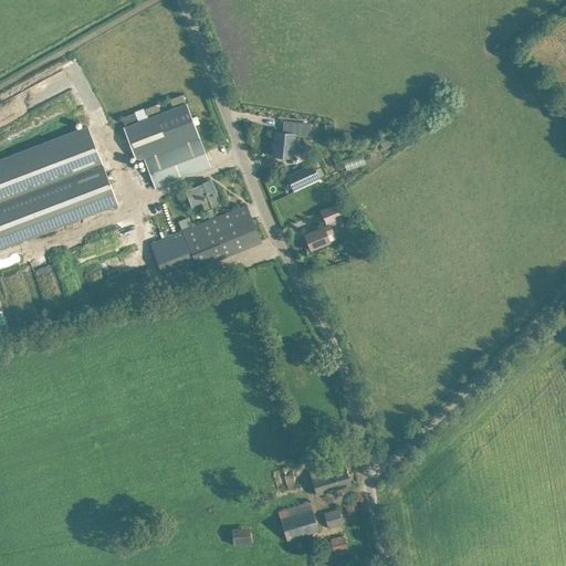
[(181,94),(169,98),(171,105),(185,101),(181,94)]
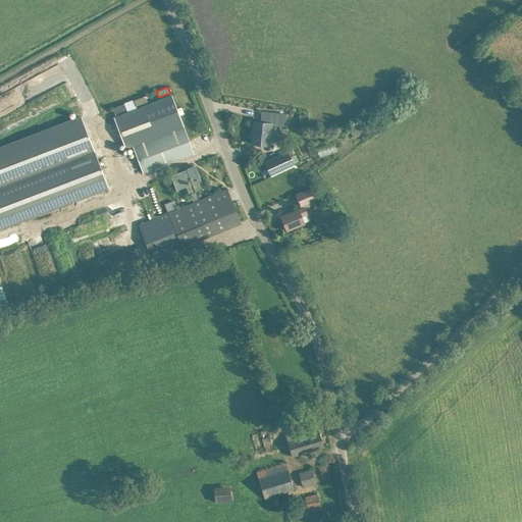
[(172,96),(162,99),(114,117),(125,148),(133,146),(143,173),(194,154),(172,96)]
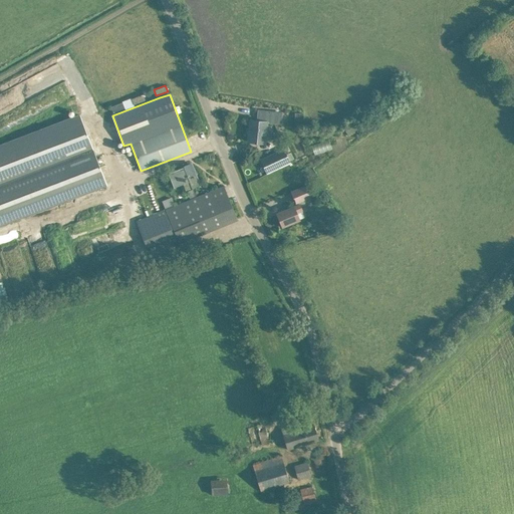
[(143,94),(132,98),(134,104),(145,100),(143,94)]
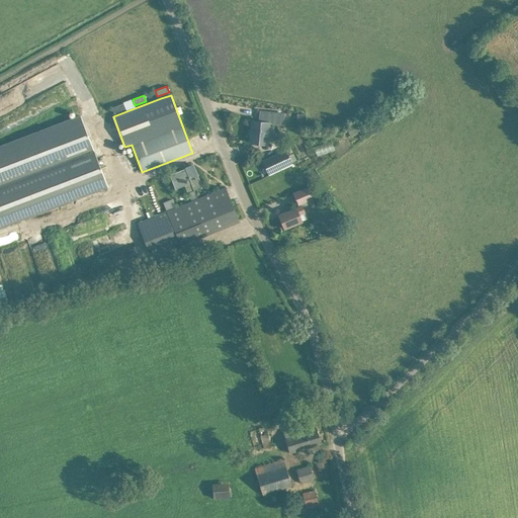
[(123,103),(111,107),(114,113),(125,108),(123,103)]
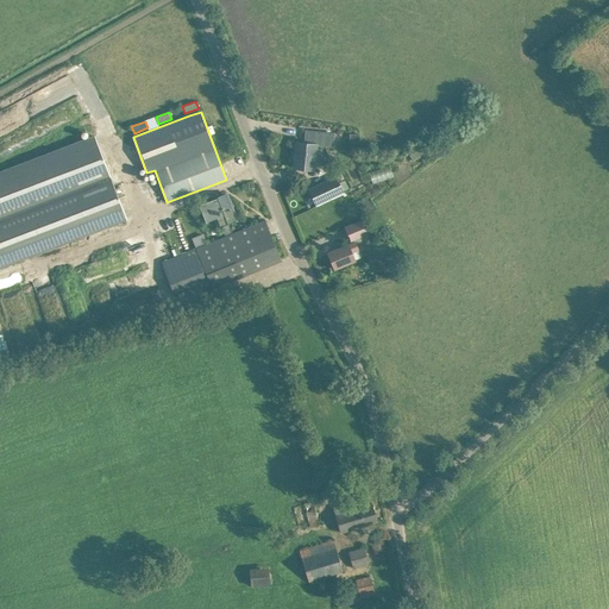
[(339,143),(341,130),(314,124),(311,138),(339,143)]
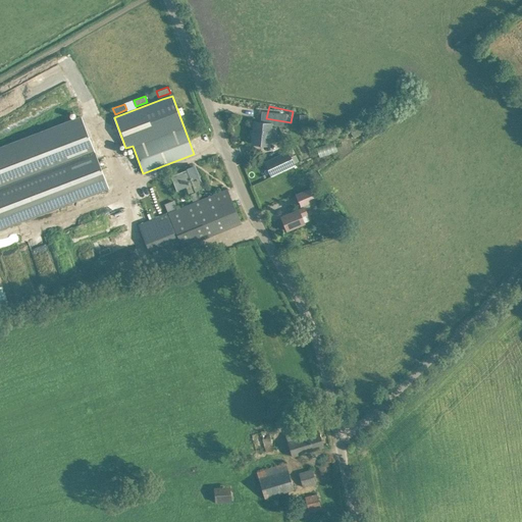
[(308,123),(308,116),(308,115),(300,114),(299,123),(308,123)]
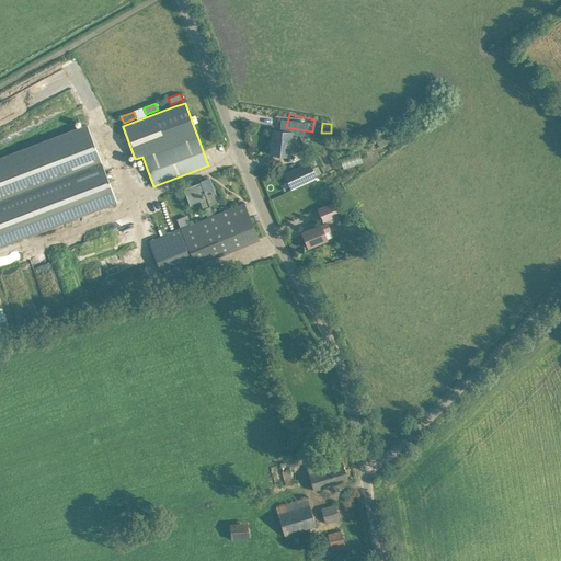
[(88,124),(0,157),(0,247),(117,202),(88,124)]
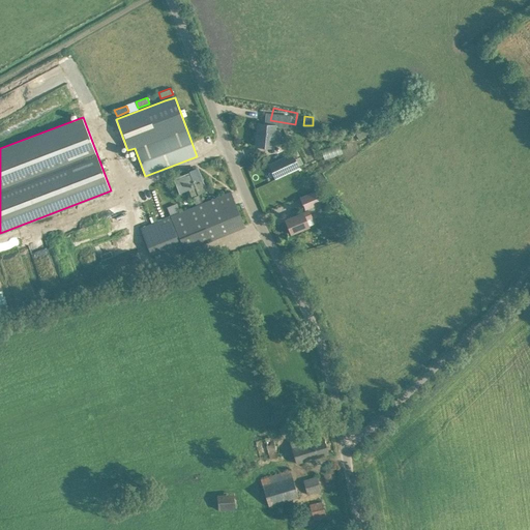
[(273,147),(275,126),(258,124),(256,146),(273,147)]
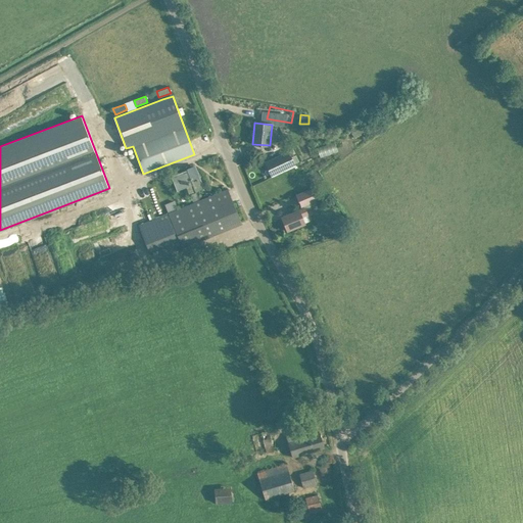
[(341,140),(324,147),(327,154),(344,147),(341,140)]
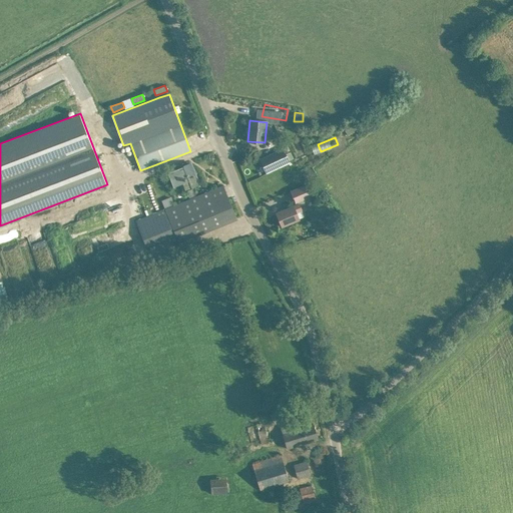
[(290,162),(284,150),(284,148),(260,159),(267,173),(290,162)]
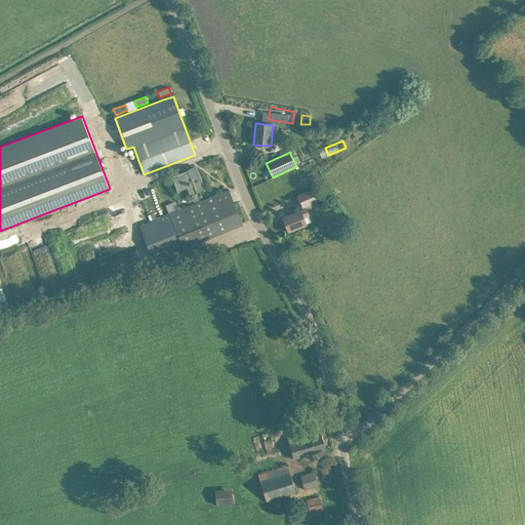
[(185,188),(186,189),(188,195),(190,193),(194,203),(200,201),(197,191),(204,189),(199,176),(198,176),(195,167),(179,173),(172,176),(177,191),(185,188)]
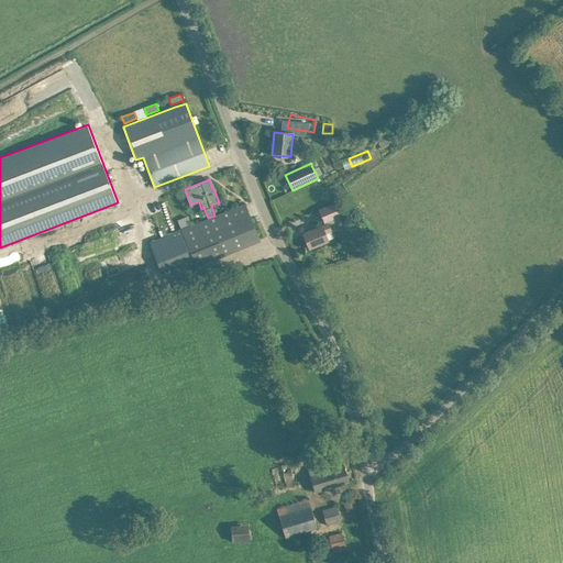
[(245,203),(214,216),(208,218),(189,225),(181,229),(148,242),(159,271),(192,257),(196,265),(260,241),(245,203)]
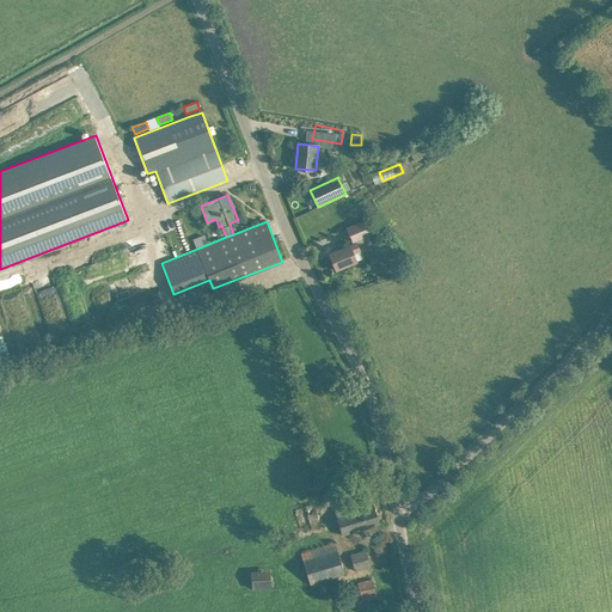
[(365,221),(359,224),(347,228),(353,242),(369,234),(365,221)]
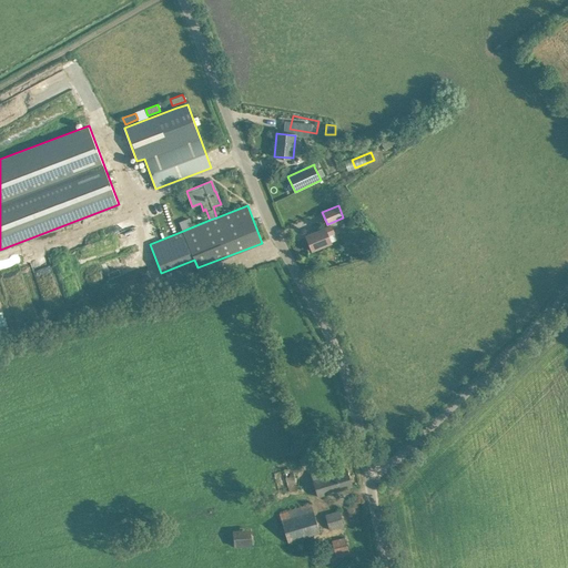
[(331,226),(306,236),(312,251),(331,243),(327,235),(334,233),(331,226)]
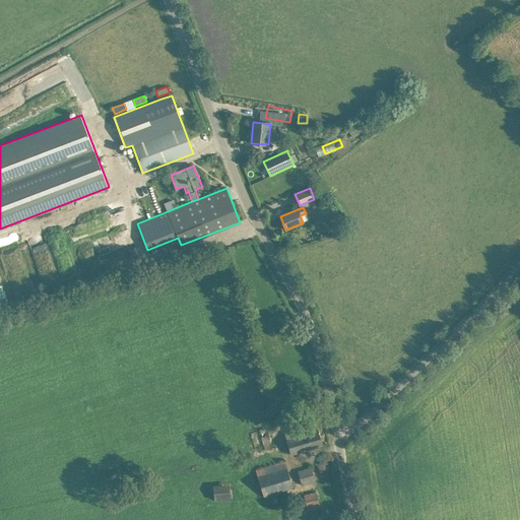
[(322,445),(318,430),(310,432),(308,427),(285,433),(291,454),(322,445)]
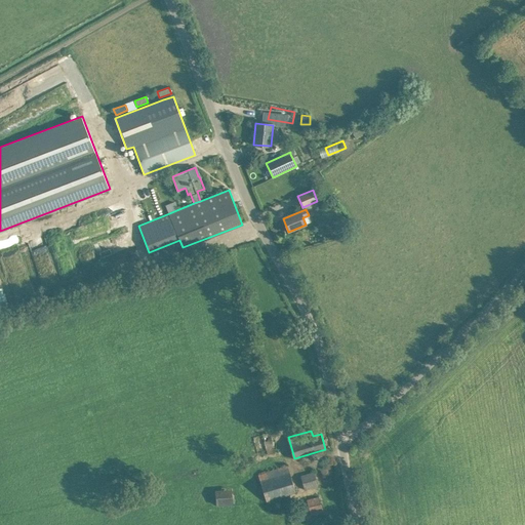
[(271,432),(263,434),(268,455),(275,453),(271,432)]
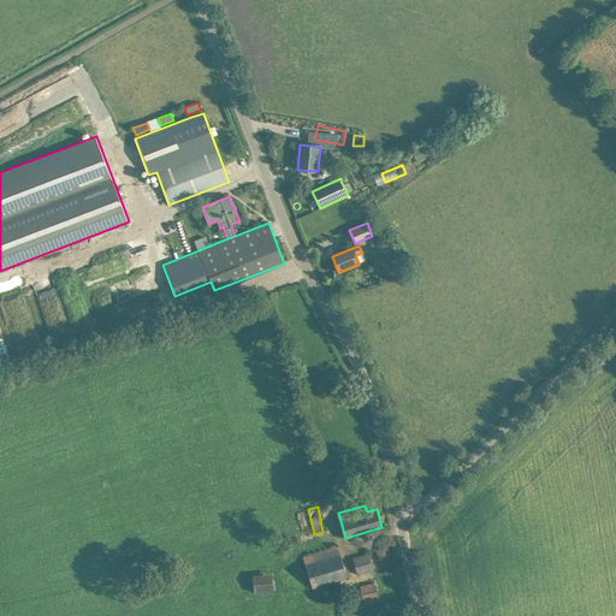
[(338,546),(326,550),(303,557),(313,588),(317,598),(329,594),(325,585),(347,578),(338,546)]
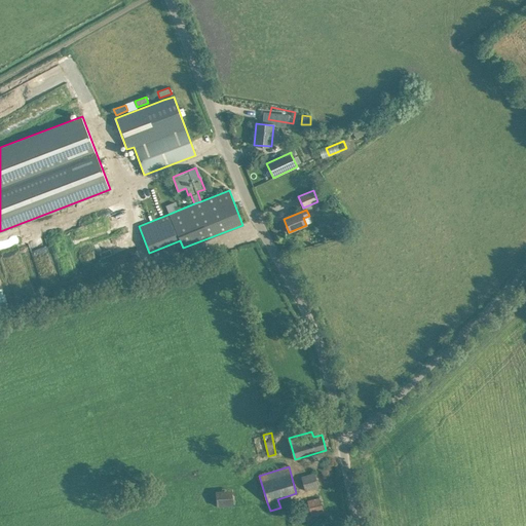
[(322,471),(325,480),(335,477),(333,467),(322,471)]
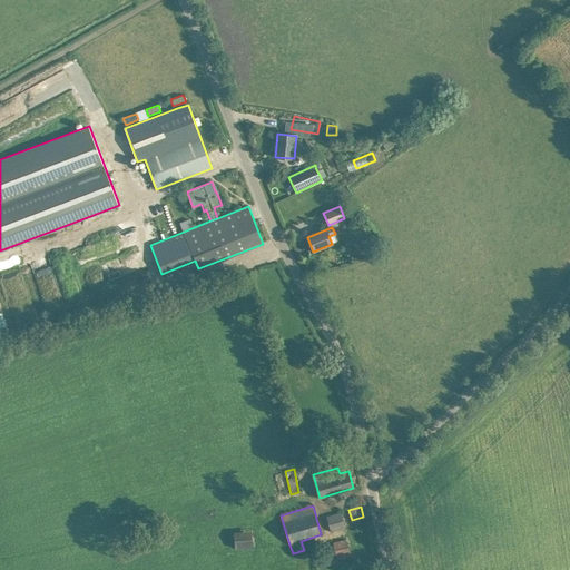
[(326,517),(331,531),(345,528),(341,512),(326,517)]
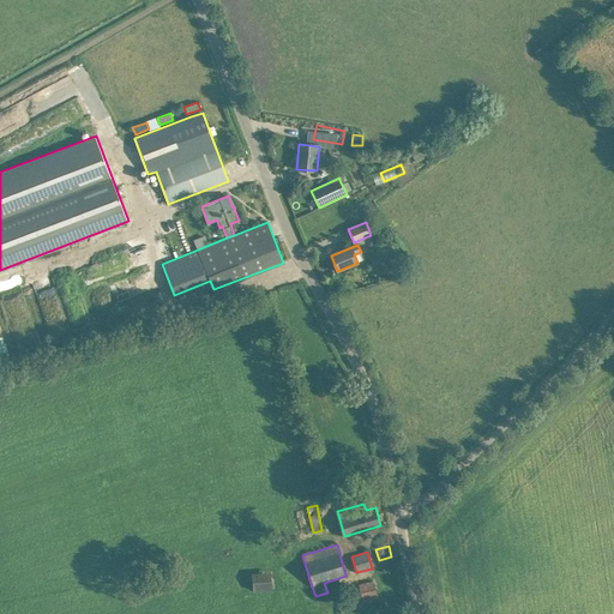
[(252,573),(253,591),(272,589),(271,572),(252,573)]
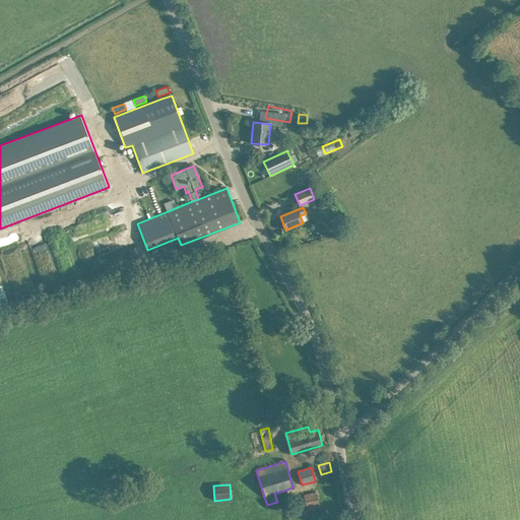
[(305,495),(308,510),(320,507),(317,492),(305,495)]
